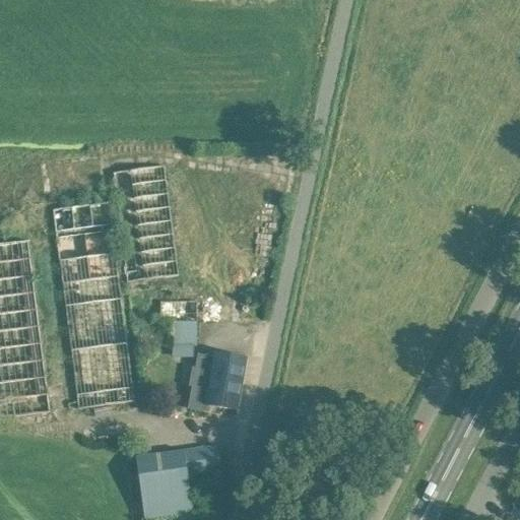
[(109,203),(51,210),(76,404),(68,405),(68,409),(136,401),(135,389),(141,388),(130,299),(122,300),(114,233),(120,232),(126,281),(177,275),(163,167),(111,173),(118,222),(112,223),(109,203)]
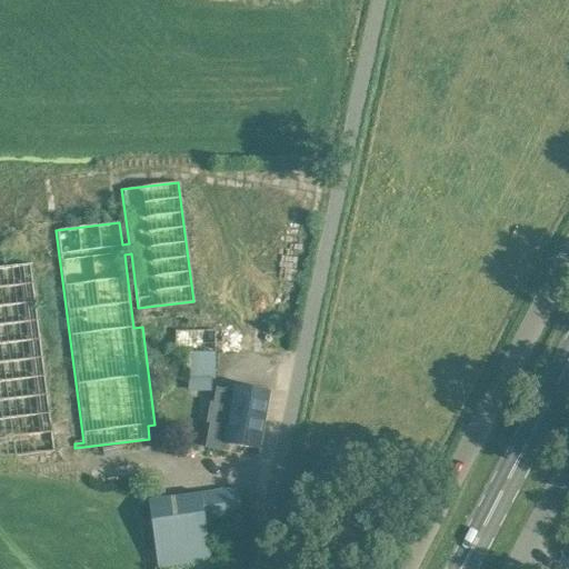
[(0,267),(0,459),(56,452),(32,263),(0,267)]
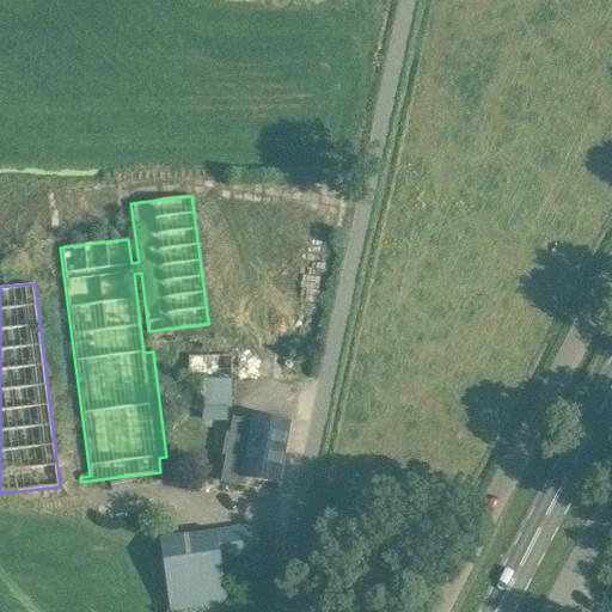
[(228,354),(189,355),(189,378),(202,378),(203,407),(231,407),(228,354)]
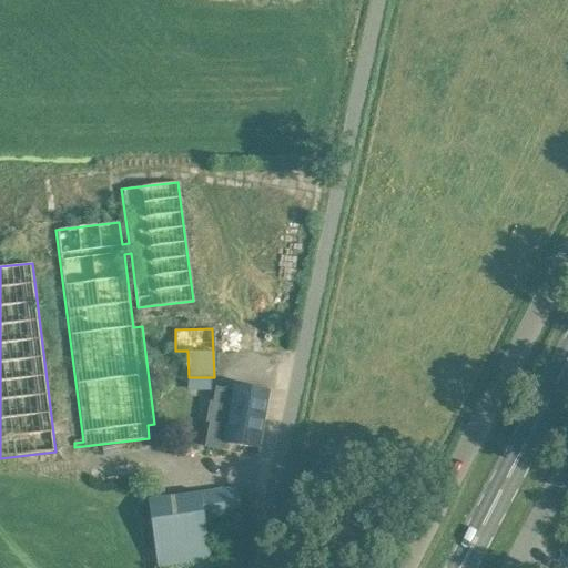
[(257,449),(269,392),(240,386),(239,392),(220,388),(211,447),(223,448),(224,443),(257,449)]
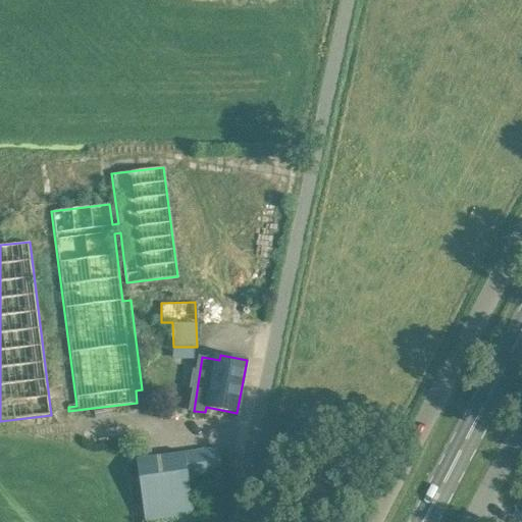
[(222,479),(218,449),(136,459),(145,521),(194,515),(189,483),(222,479)]
